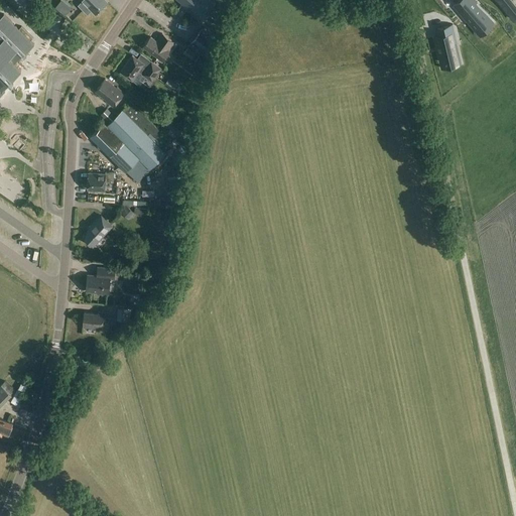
[(91,10),(95,14),(107,2),(105,0),(81,0),(83,1),(79,5),(87,14),(91,10)]
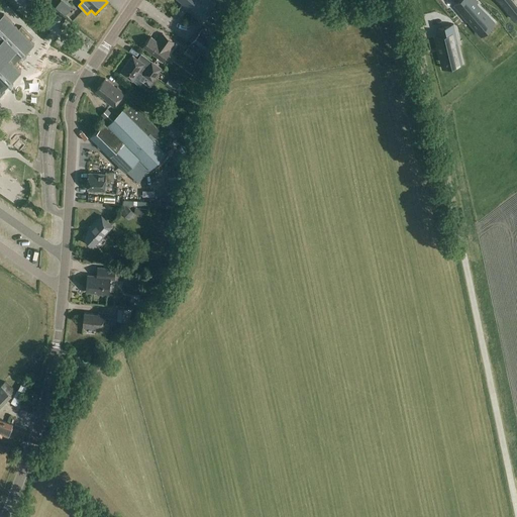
[(161,0),(158,3),(186,27),(191,20),(168,0),(161,0)]
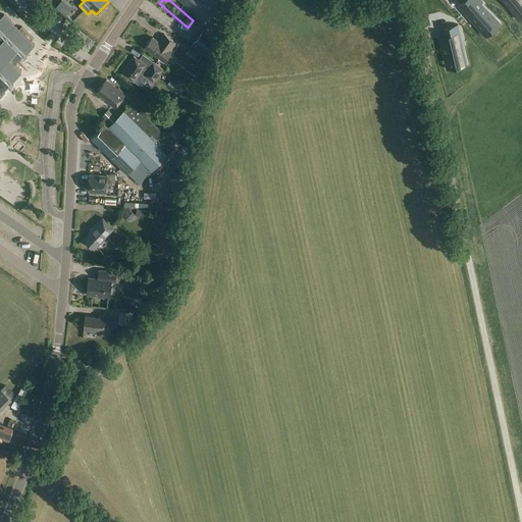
[(179,0),(185,3),(183,5),(202,21),(216,4),(210,0),(179,0)]
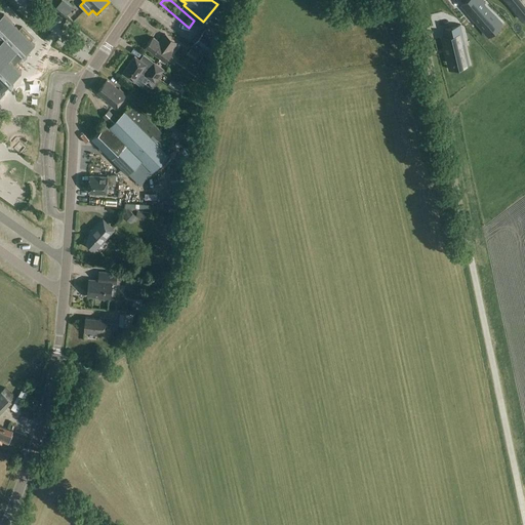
[(482,0),(468,0),(462,5),(469,12),(470,11),(473,14),(471,15),(488,36),(500,27),(481,3),(483,1),(482,0)]
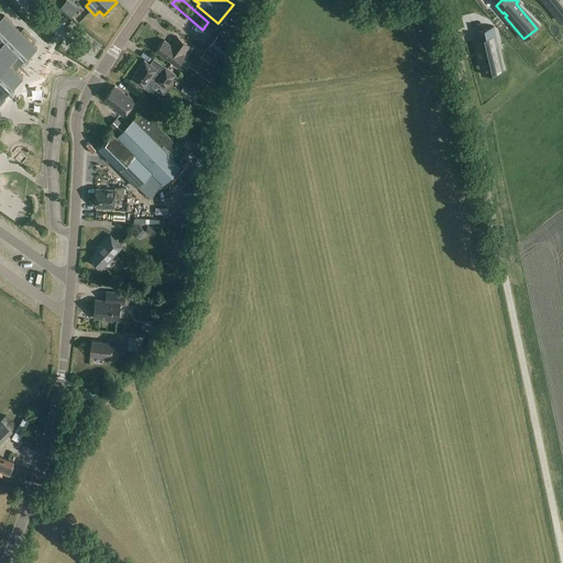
[(562,0),(542,0),(561,22),(562,20),(562,0)]
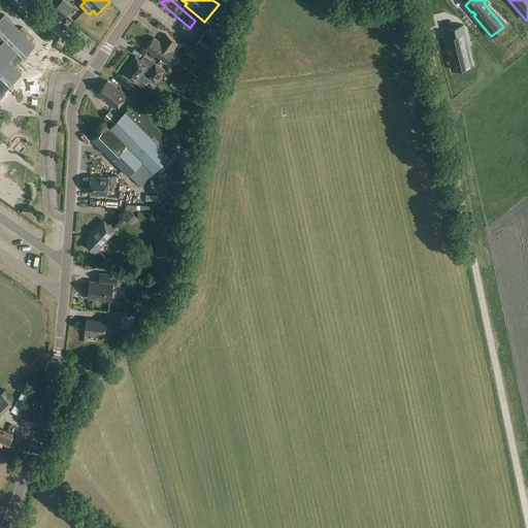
[(0,91),(9,81),(11,84),(14,80),(13,79),(20,73),(22,71),(14,64),(23,56),(25,58),(28,56),(26,54),(35,45),(31,42),(34,39),(22,27),(19,30),(4,14),(1,17),(0,18),(0,91)]
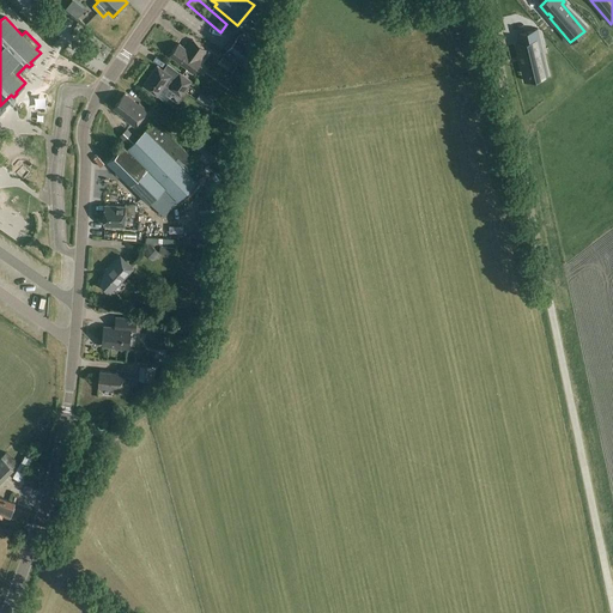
[(536,29),(517,34),(520,43),(516,44),(525,82),(545,76),(539,49),(541,49),(536,29)]
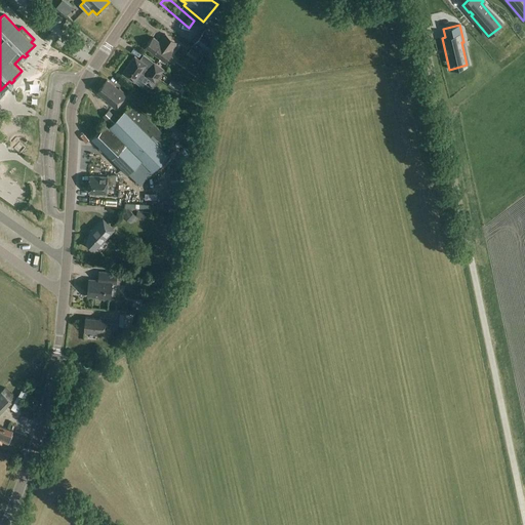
[(192,46),(211,61),(215,64),(221,43),(220,42),(221,42),(204,30),(192,46)]
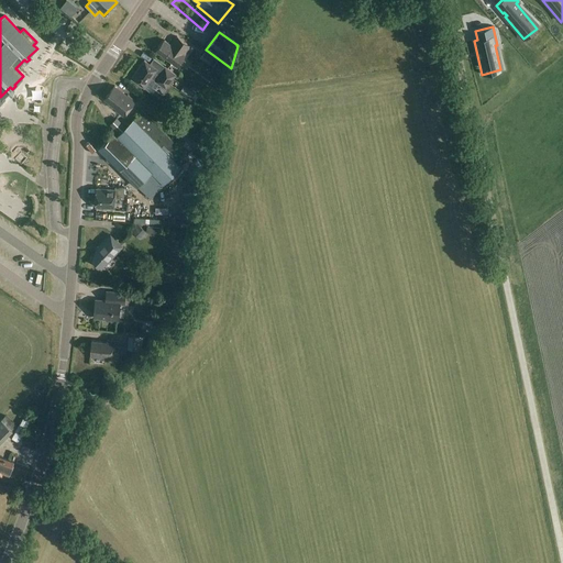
[(191,47),(177,37),(172,46),(165,41),(156,52),(177,66),(185,56),(191,47)]
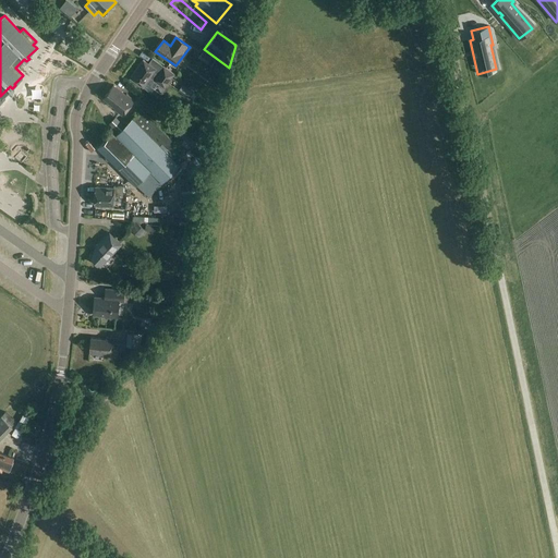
[(198,58),(210,67),(215,60),(203,50),(198,58)]
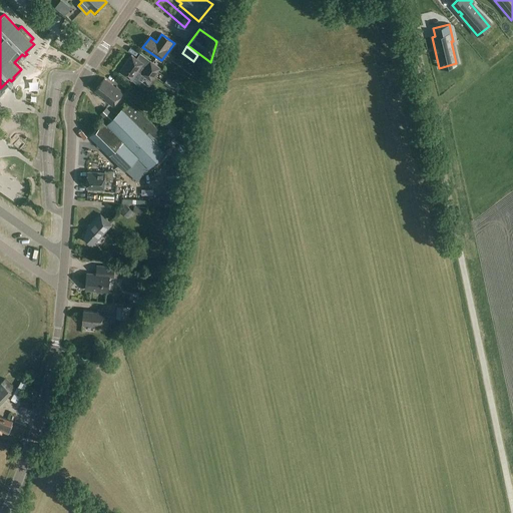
[(138,71),(151,81),(158,71),(159,68),(150,61),(146,66),(131,55),(119,72),(131,80),(138,71)]
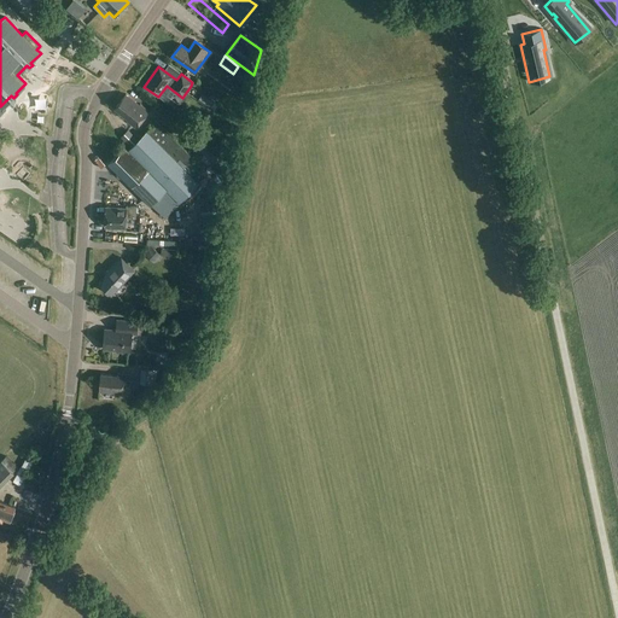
[(217,104),(202,93),(200,97),(198,100),(197,100),(213,111),(217,104)]
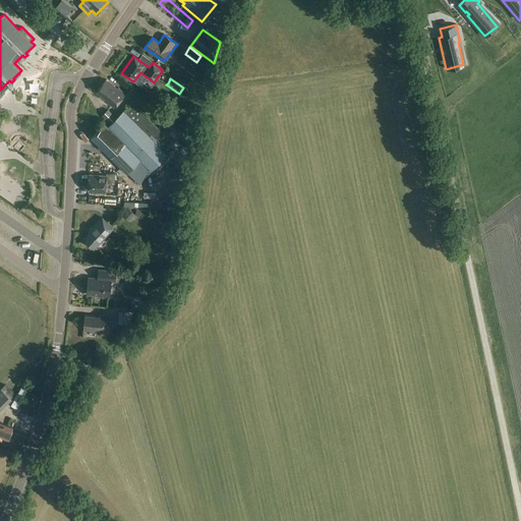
[(107,79),(97,92),(108,101),(107,102),(115,108),(125,94),(118,88),(117,89),(107,79)]
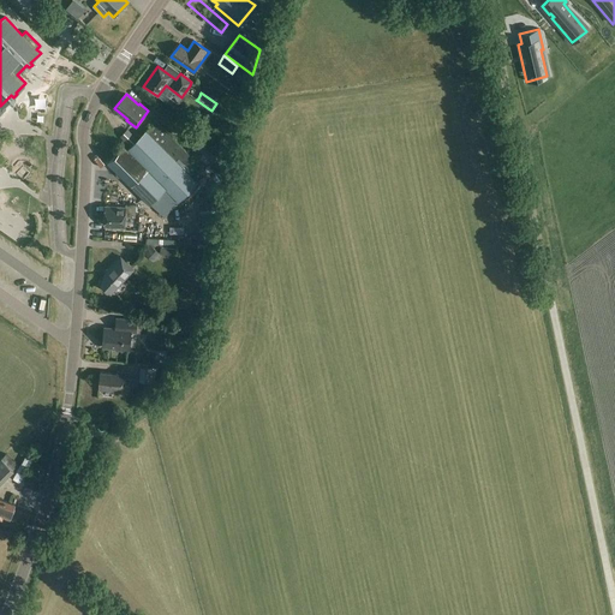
[(193,160),(195,160),(175,141),(173,138),(162,129),(156,121),(137,139),(127,130),(120,136),(131,147),(127,150),(124,147),(108,162),(150,204),(150,203),(163,216),(178,202),(207,172),(193,160)]
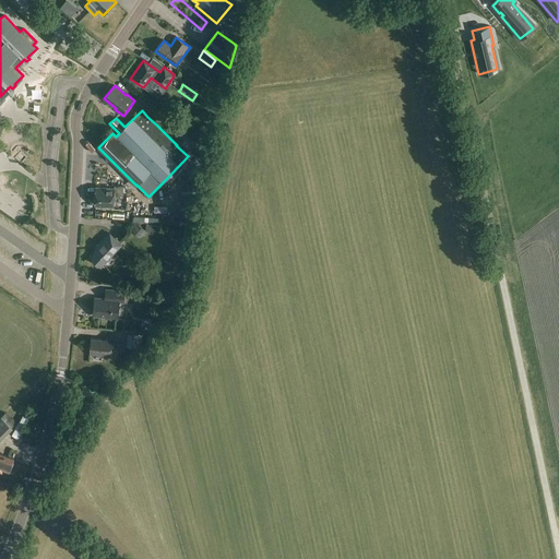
[(201,143),(182,130),(179,134),(198,149),(201,143)]
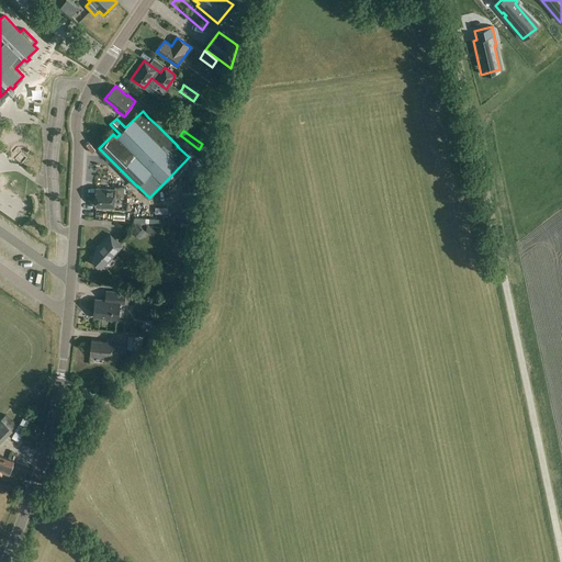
[(123,198),(124,187),(115,187),(114,189),(97,188),(96,206),(114,208),(115,198),(123,198)]
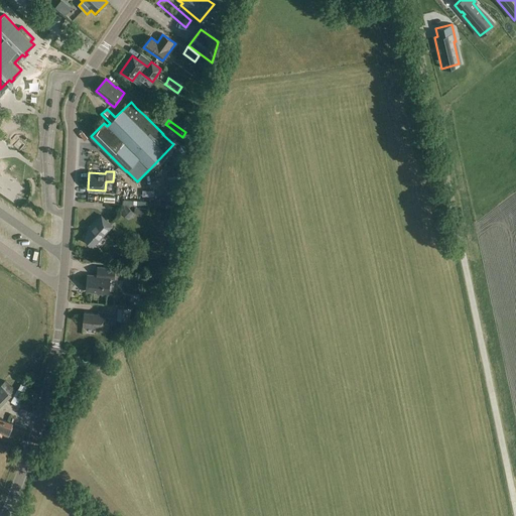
[(93,246),(112,226),(102,216),(87,232),(89,234),(85,238),(93,246)]
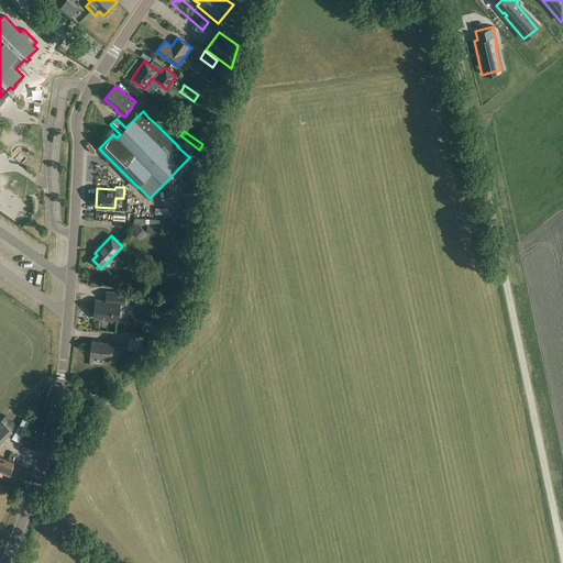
[(124,305),(125,294),(107,291),(106,300),(96,299),(94,318),(106,319),(106,320),(119,322),(120,305),(124,305)]
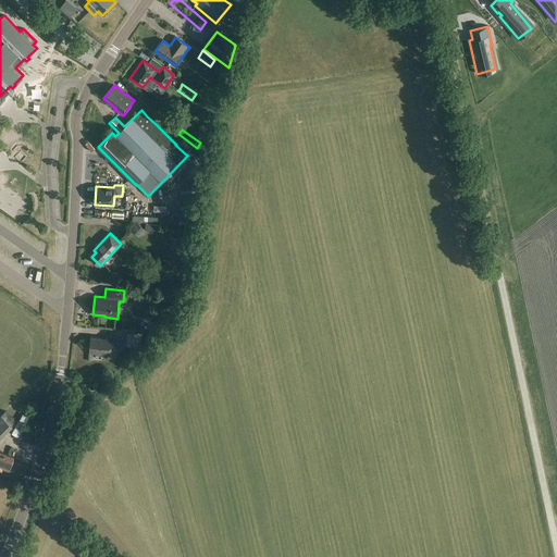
[(114,356),(116,337),(104,336),(104,339),(90,337),(89,353),(114,356)]
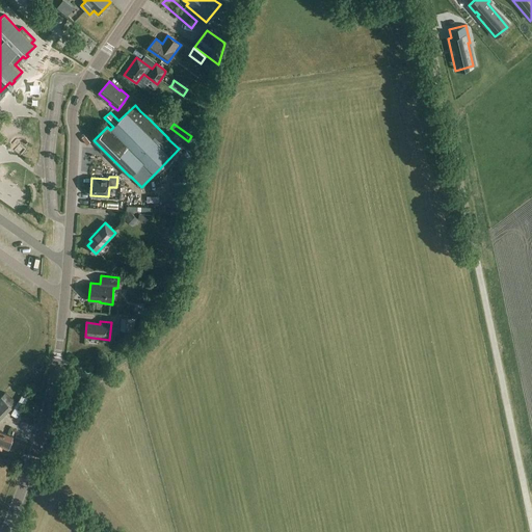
[(0,398),(0,419),(11,407),(10,406),(15,402),(5,393),(0,398)]
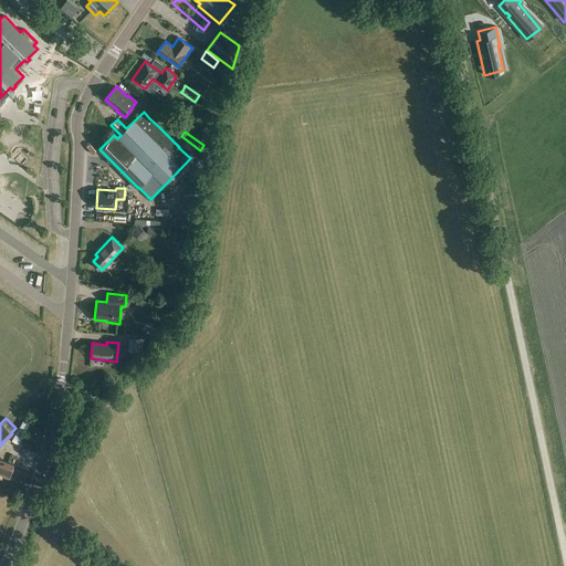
[(9,477),(13,464),(0,459),(0,477),(2,478),(3,474),(9,477)]
